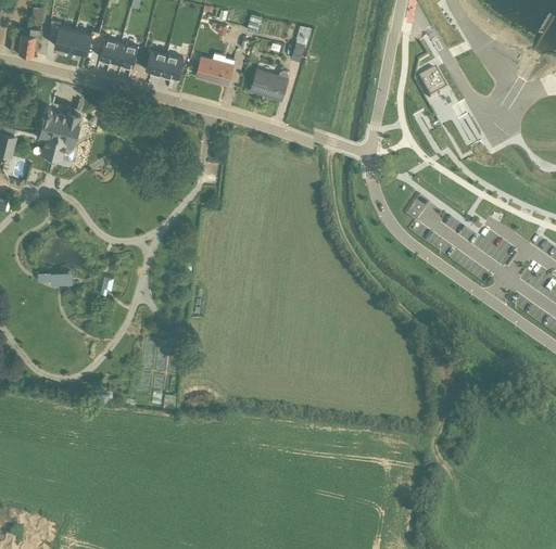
[(78,0),(77,7),(108,10),(108,0),(78,0)]
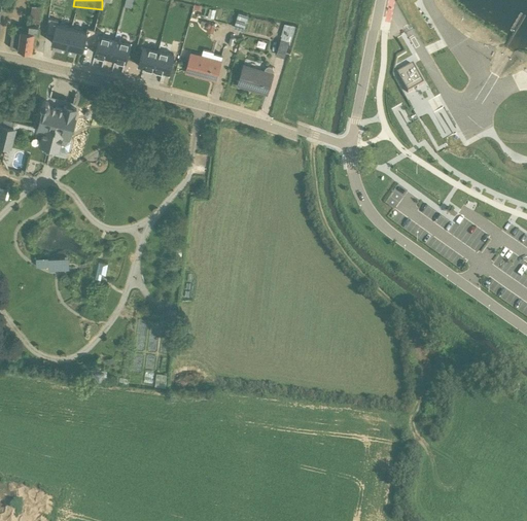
[(36,43),(41,8),(32,6),(30,21),(27,21),(26,29),(18,28),(18,31),(12,30),(9,49),(32,53),(33,43),(36,43)]
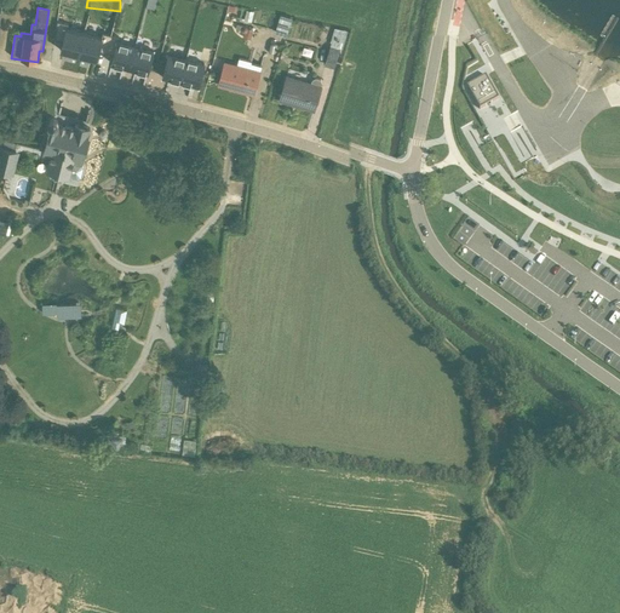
[(246,12),(244,22),(251,24),(253,13),(246,12)]
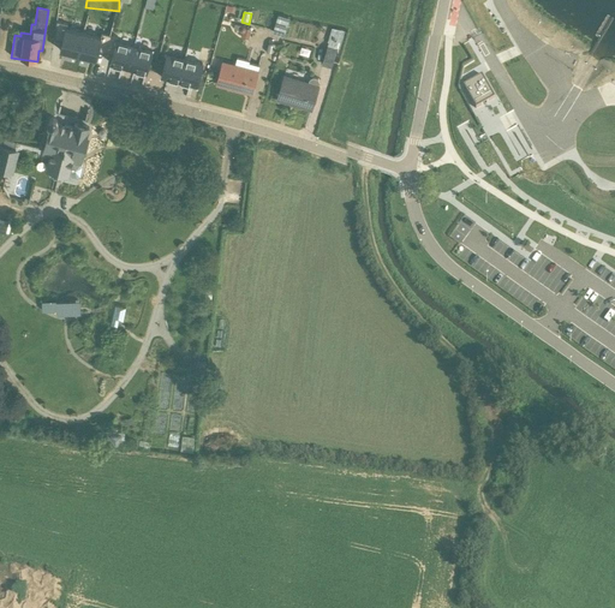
[(288,22),(278,18),(273,35),(284,39),(288,22)]
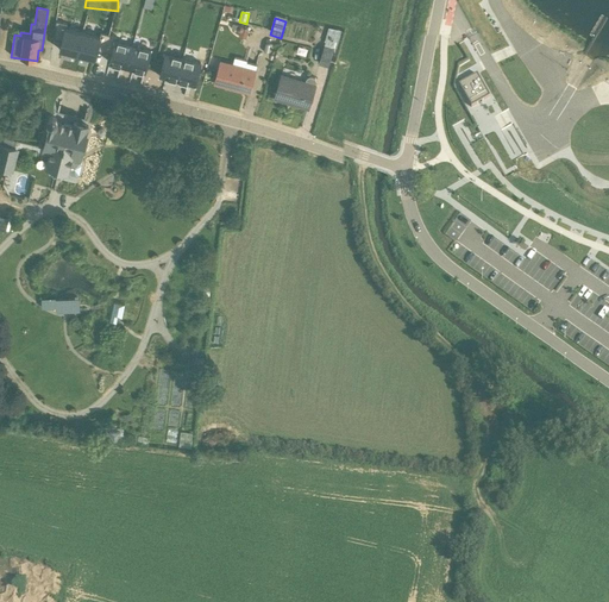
[(83,30),(67,25),(61,48),(77,51),(83,30)]
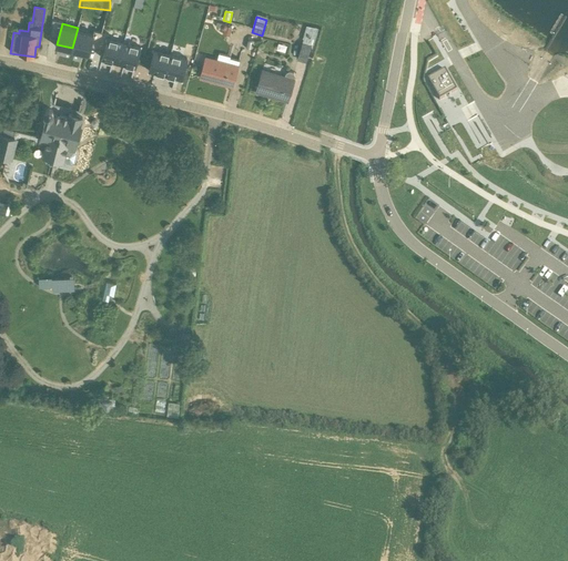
[(216,23),(215,28),(220,29),(222,31),(223,32),(223,36),(227,37),(230,29),(226,28),(225,26),(223,26),(216,23)]
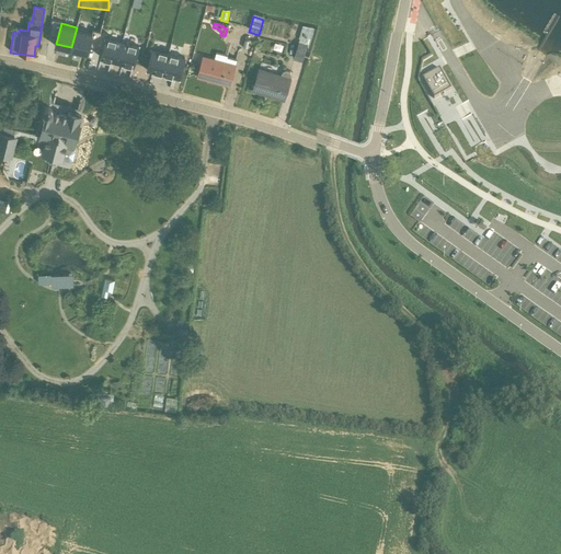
[(93,32),(77,27),(71,47),(88,52),(93,32)]
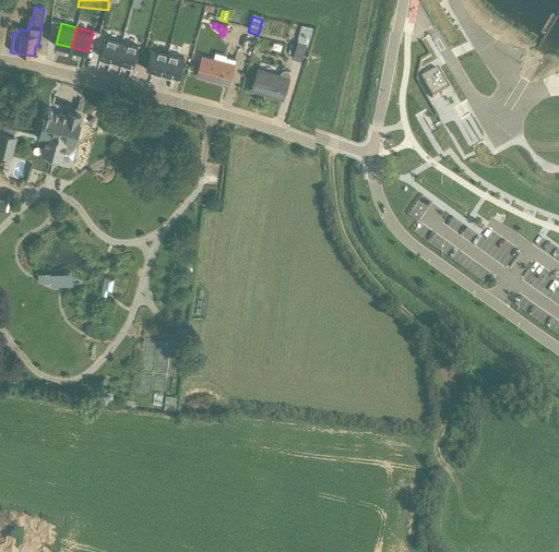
[(298,42),(292,61),(300,64),(306,47),(305,47),(305,46),(308,47),(313,31),(301,28),(297,42),(298,42)]
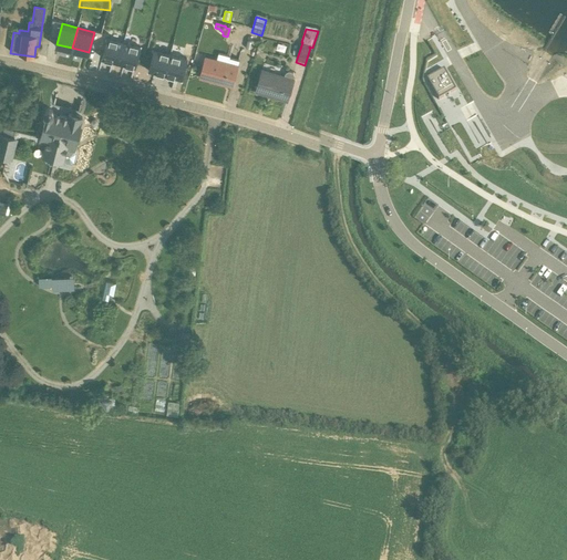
[(124,40),(106,35),(102,56),(119,61),(124,40)]
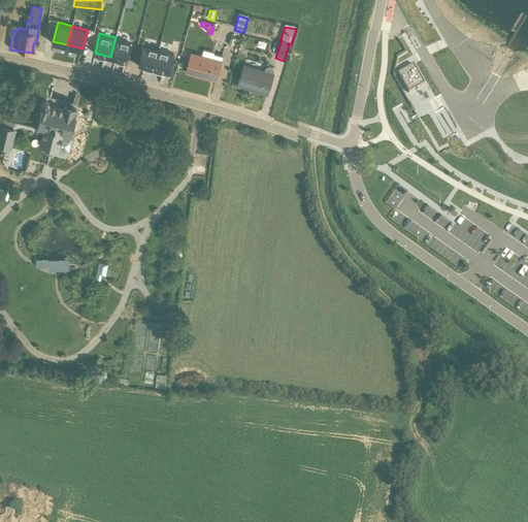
[(131,40),(116,37),(110,57),(126,61),(131,40)]
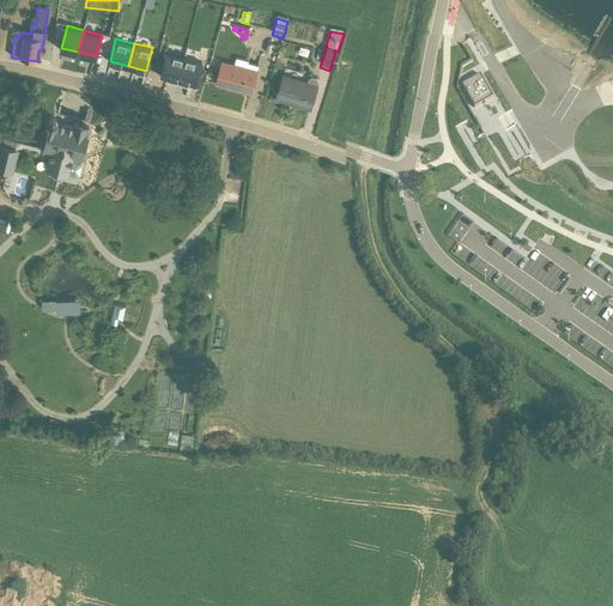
[(186,56),(168,52),(162,74),(181,79),(186,56)]
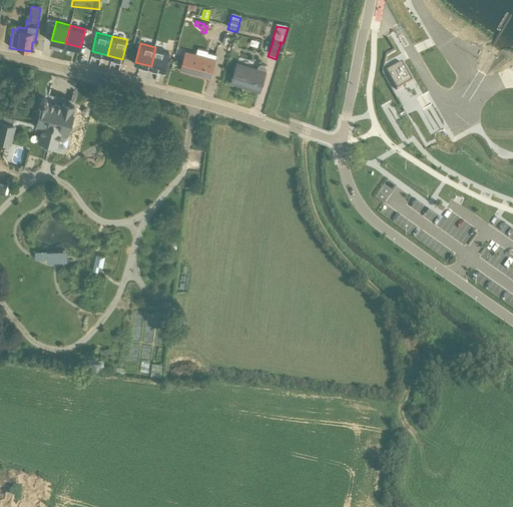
[(171,51),(155,47),(151,66),(166,70),(171,51)]
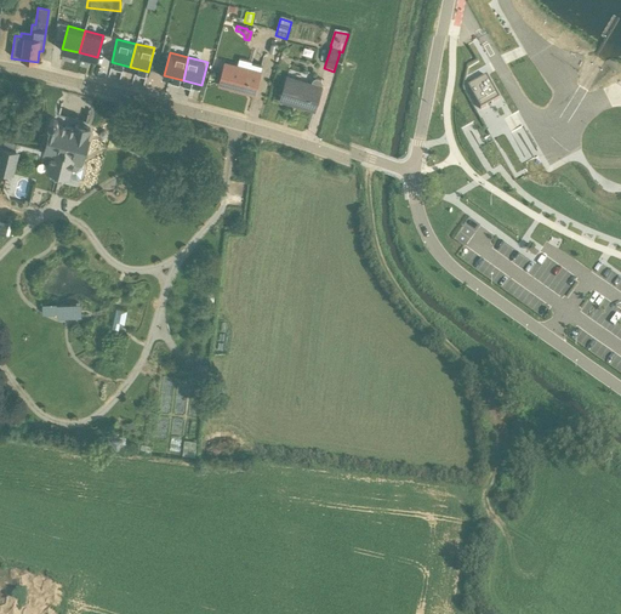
[(254,96),(261,68),(251,66),(251,63),(239,61),(238,66),(224,63),(218,84),(218,86),(234,90),(254,96)]
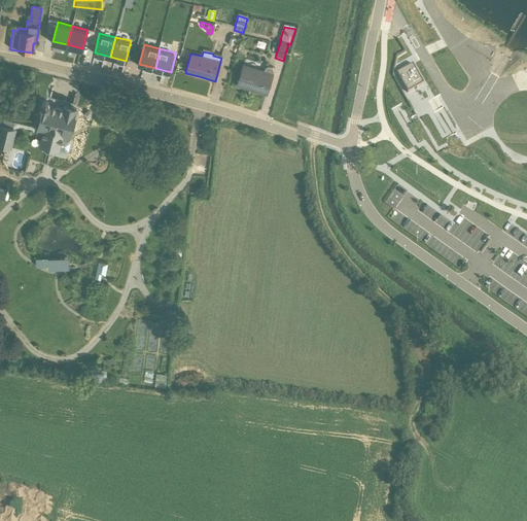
[(243,66),(238,85),(250,90),(250,91),(267,96),(274,72),(272,70),(268,68),(265,70),(264,72),(243,66)]
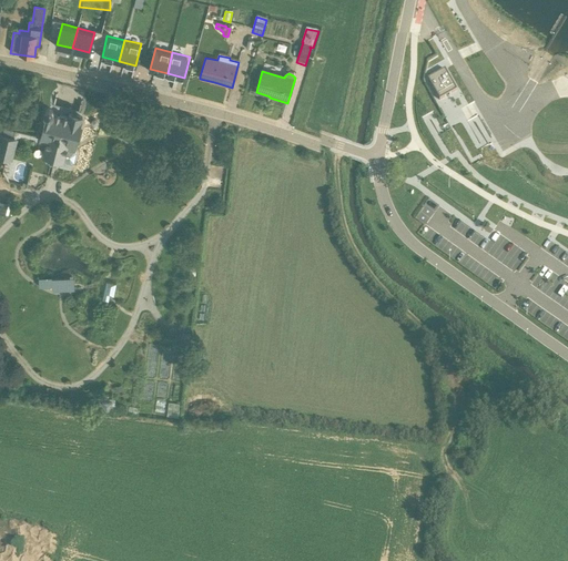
[(444,80),(427,89),(439,111),(456,101),(444,80)]
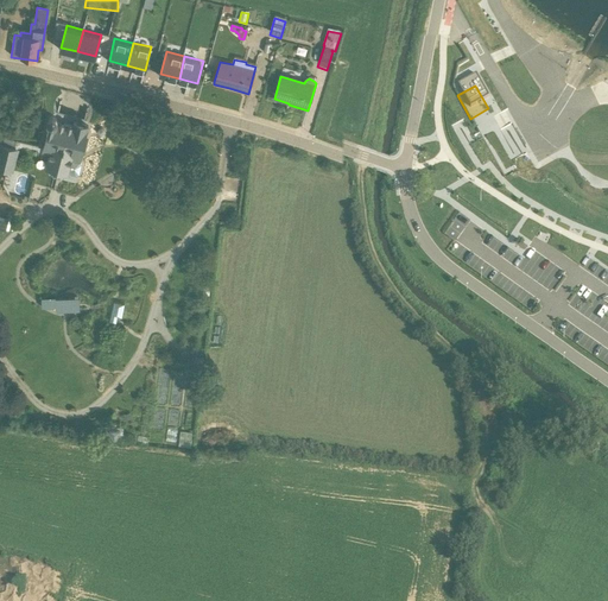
[(57,118),(54,115),(51,115),(50,116),(48,118),(42,151),(49,153),(45,166),(45,168),(51,169),(51,172),(54,175),(75,181),(75,179),(76,175),(80,172),(82,163),(81,160),(88,125),(74,121),(73,125),(57,120),(57,118)]
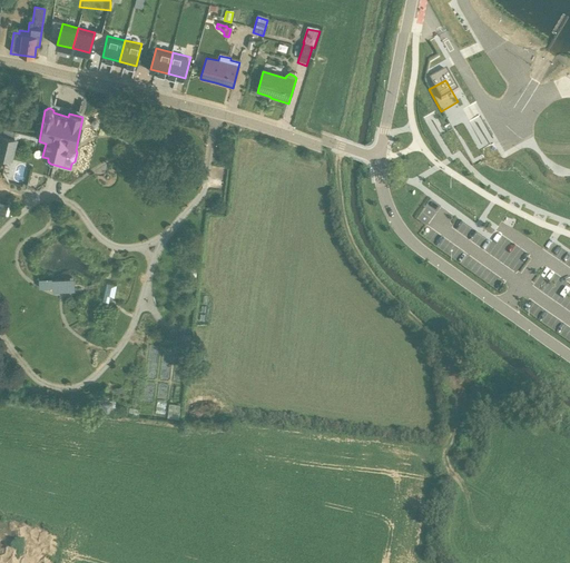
[(0,156),(12,159),(18,139),(13,138),(16,130),(5,128),(2,134),(0,132),(0,156)]
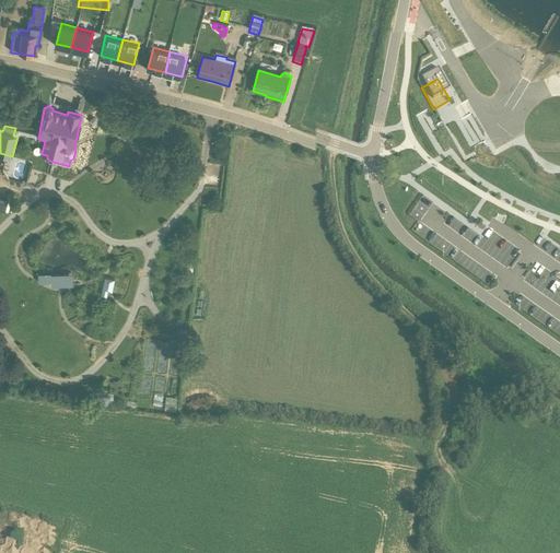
[(0,209),(7,210),(9,197),(0,195),(0,209)]
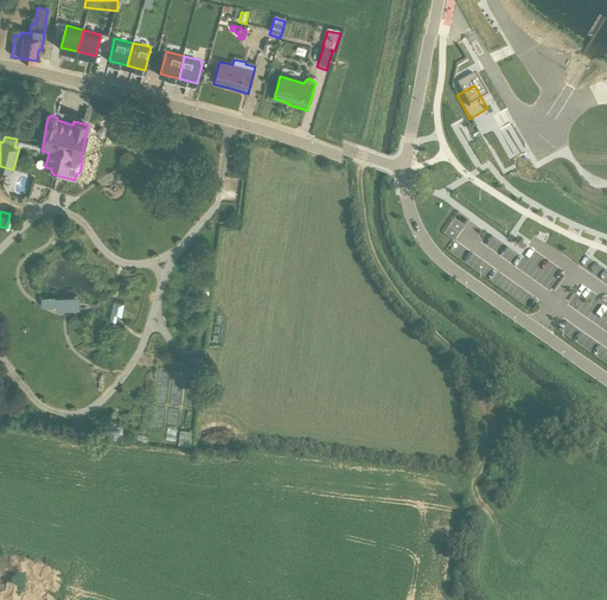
[(68,297),(53,297),(53,306),(65,306),(65,310),(68,310),(68,306),(78,305),(78,297),(68,297)]
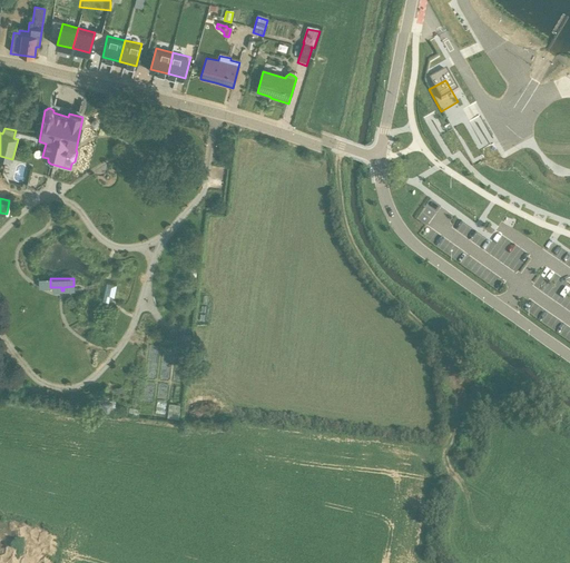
[(117,285),(107,282),(101,299),(108,302),(109,295),(114,296),(117,285)]
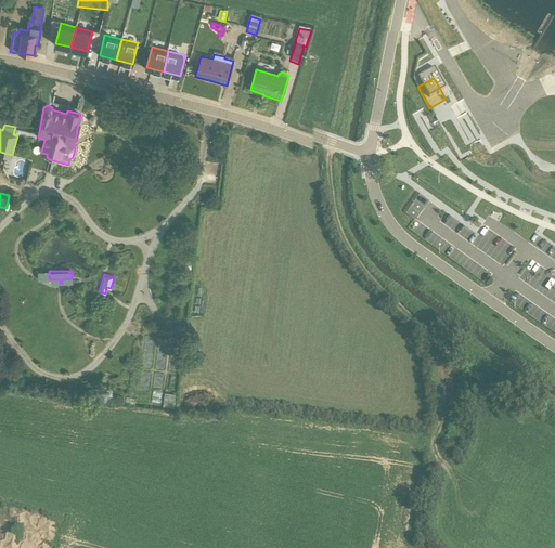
[(177,325),(176,338),(184,339),(186,326),(182,326),(177,325)]
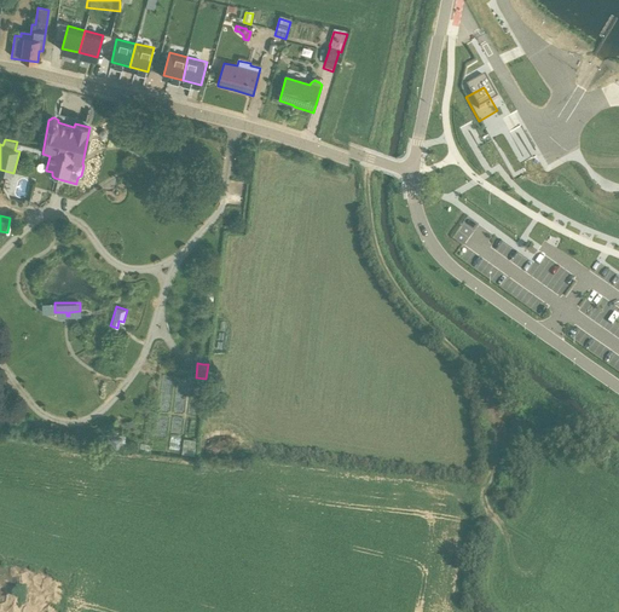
[(184,440),(181,455),(194,456),(196,442),(184,440)]
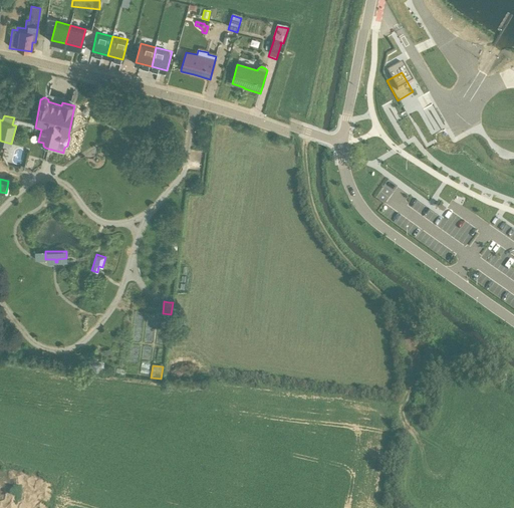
All buildings are outlined.
